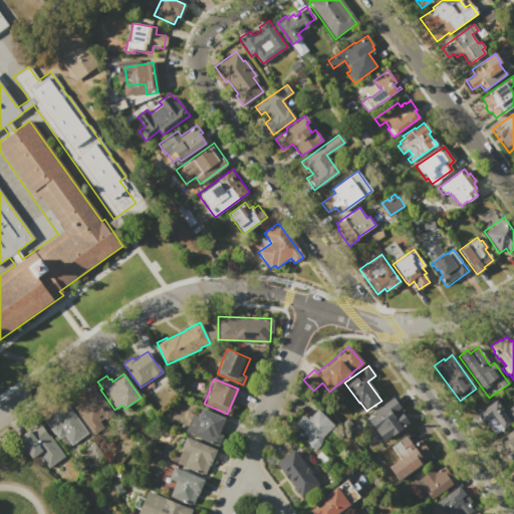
[(93,435),(74,408),(86,400),(81,393),(92,384),(116,419),(93,435)]
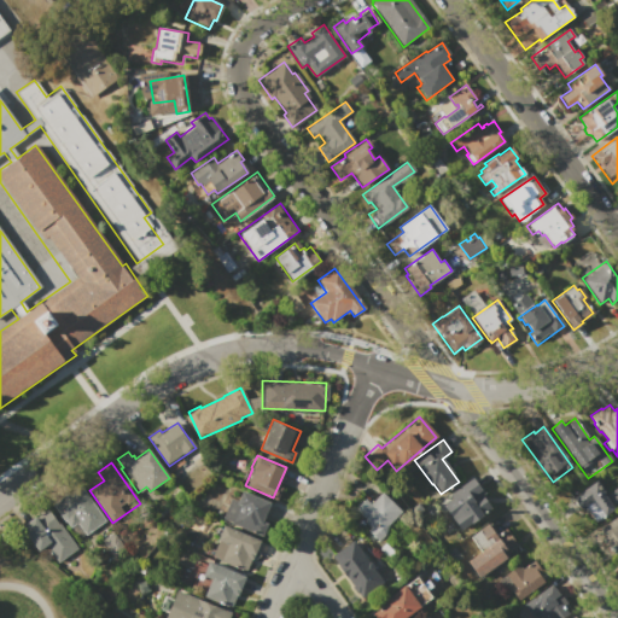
[(462,532),(439,501),(448,495),(448,494),(472,476),(484,493),(482,495),(490,507),(482,513),(484,517),(462,532)]
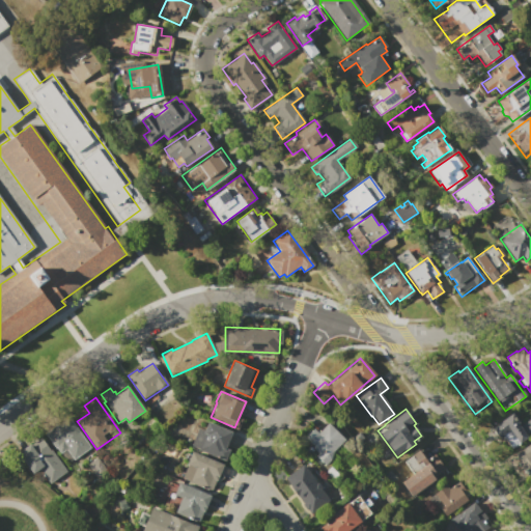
[(492,428),(512,413),(521,424),(530,417),(530,435),(520,444),(510,431),(499,440),(492,428)]
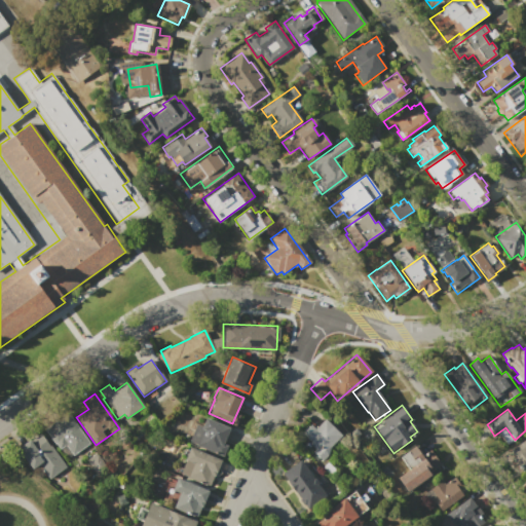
[(45,428),(68,413),(90,444),(68,459),(61,448),(60,449),(45,428)]
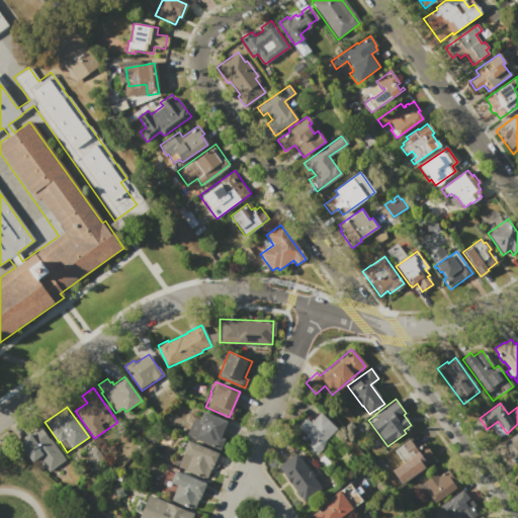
[(227,421),(216,448),(192,438),(193,437),(186,434),(193,418),(199,420),(202,411),(227,421)]
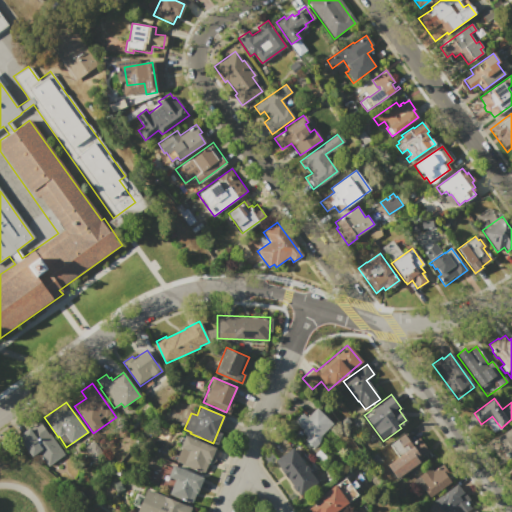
[(314,449),(304,438),(306,436),(292,422),(303,411),(307,416),(316,407),(333,424),(321,435),(320,442),(314,449)]
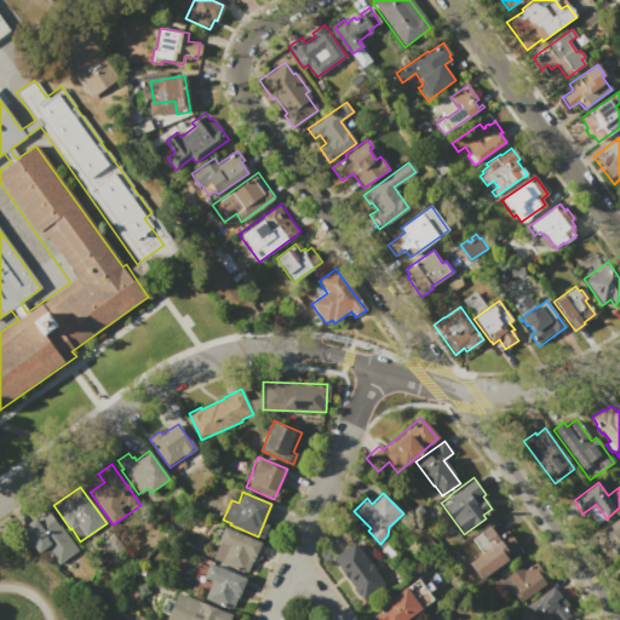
[(19,530),(47,510),(76,550),(57,564),(45,547),(36,554),(19,530)]
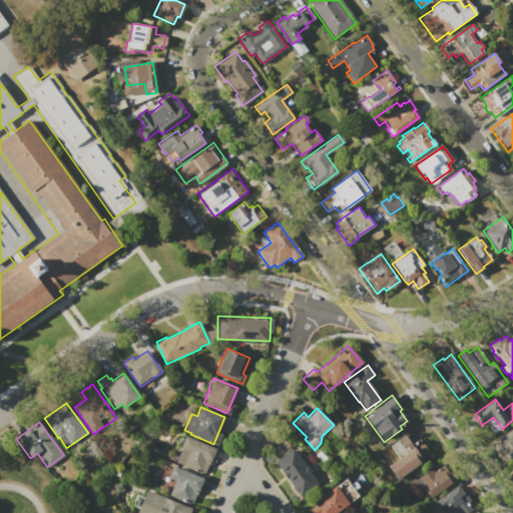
[(512,453),(508,457),(500,446),(502,445),(498,439),(512,428),(512,453)]
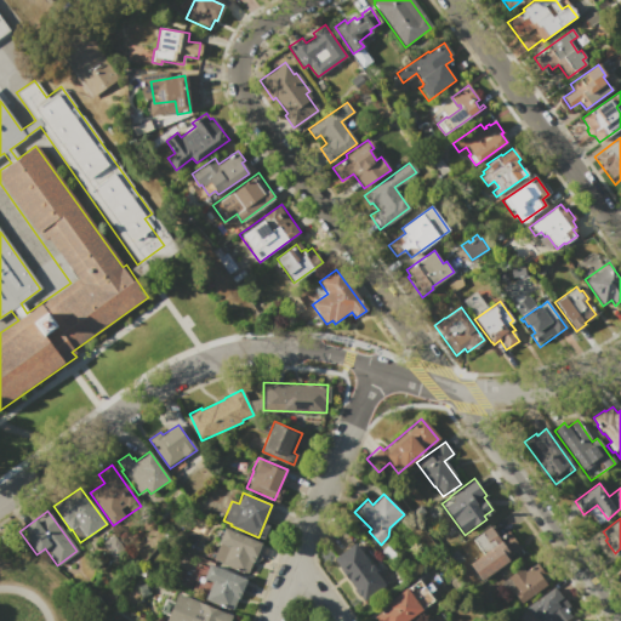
[(223,527),(260,542),(246,574),(212,559),(220,542),(217,541),(223,527)]
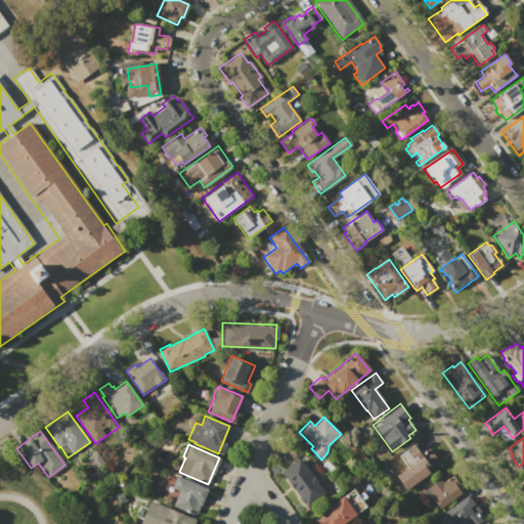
[(405,491),(394,476),(407,467),(398,455),(413,444),(421,453),(428,448),(440,466),(405,491)]
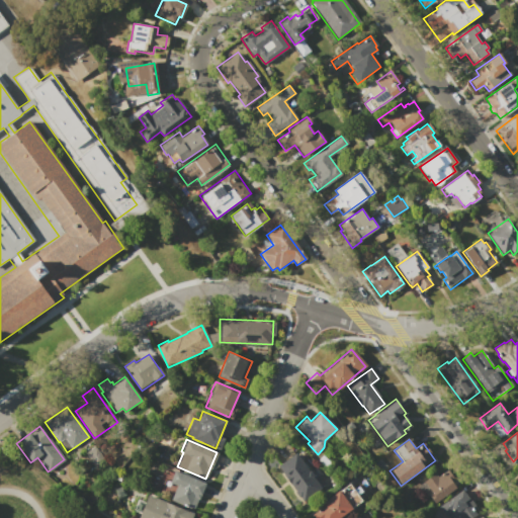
[(319,488),(301,500),(276,464),(293,451),(319,488)]
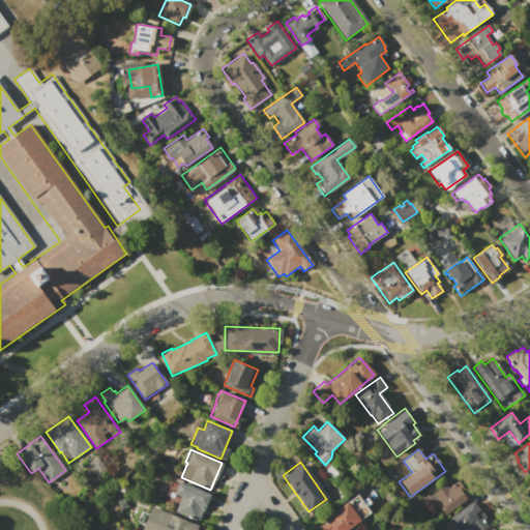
[(210,495),(199,522),(175,511),(181,497),(173,494),(178,480),(210,495)]
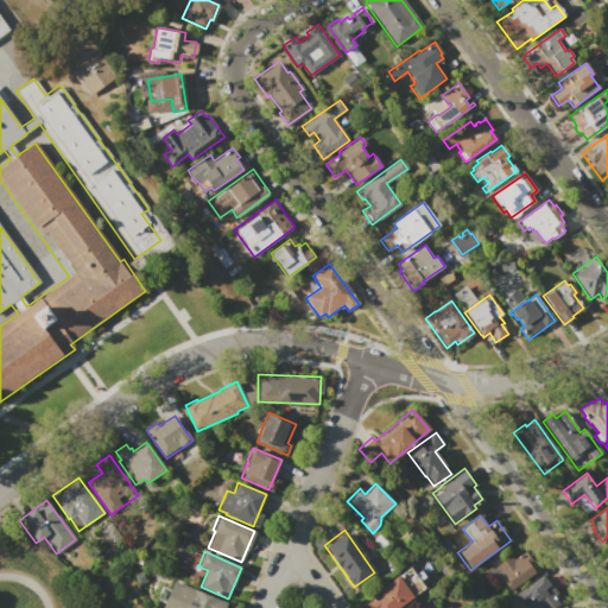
[(489,569),(511,553),(515,559),(524,552),(537,571),(506,593),(489,569)]
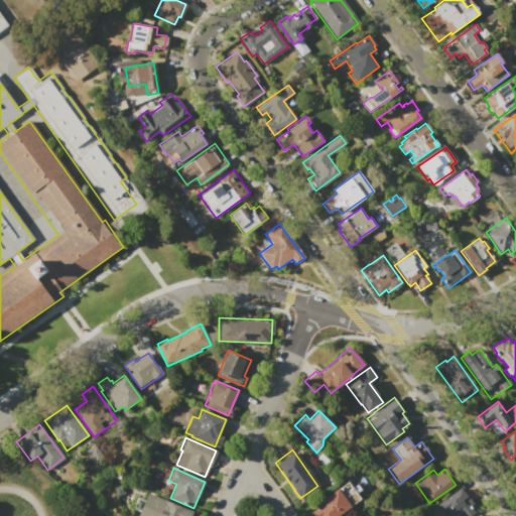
[(463,487),(473,502),(471,504),(476,512),(469,515),(446,515),(438,504),(463,487)]
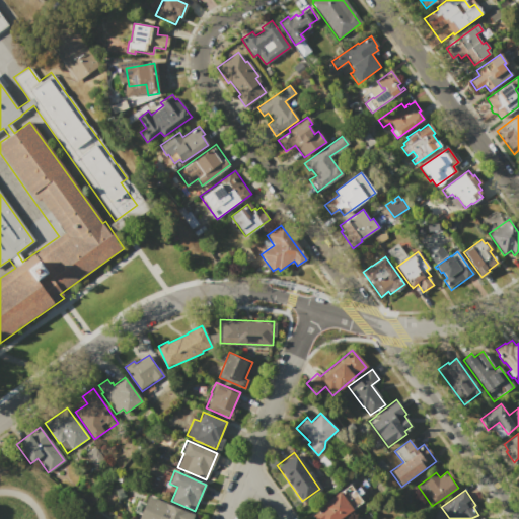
[(339,518),(314,518),(312,516),(323,508),(321,504),(339,492),(352,510),(339,518)]
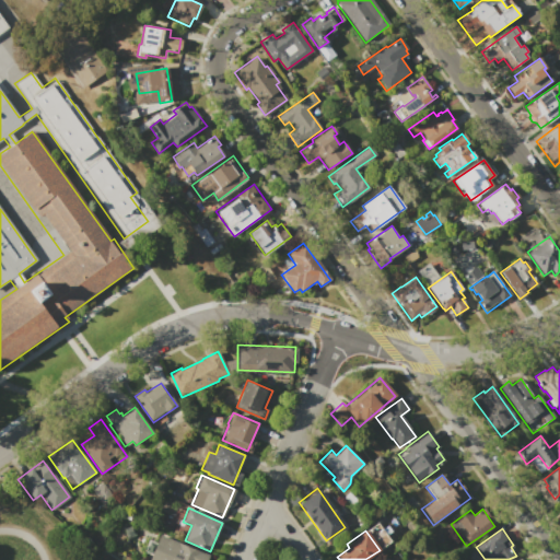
[(149,559),(160,535),(208,556),(206,559),(149,559)]
